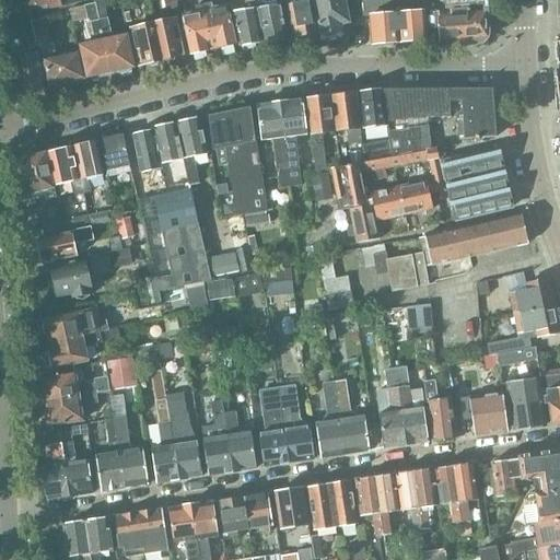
[(23,0),(26,12),(67,6),(81,1),(81,0),(23,0)]
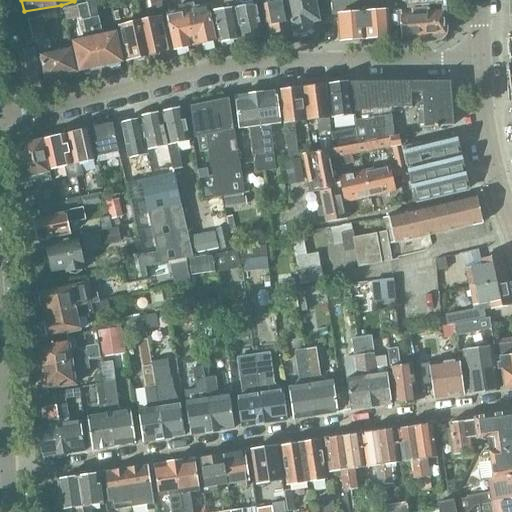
[(149,0),(152,10),(161,8),(159,0),(149,0)]
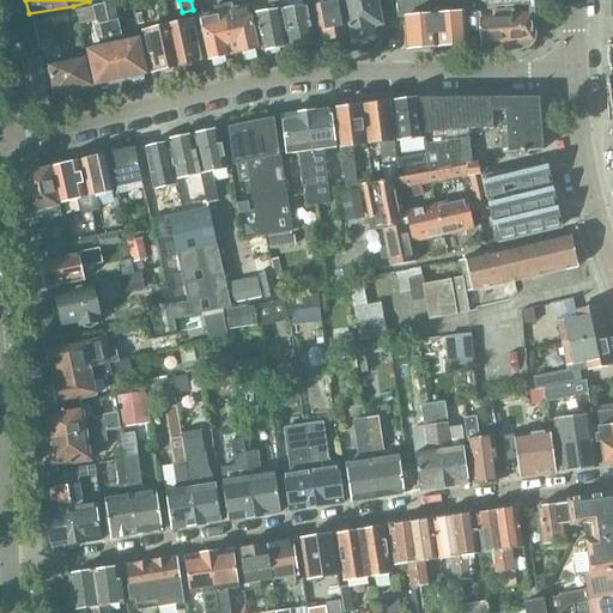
[(287,47),(277,0),(267,0),(269,11),(253,13),(261,50),(287,47)]
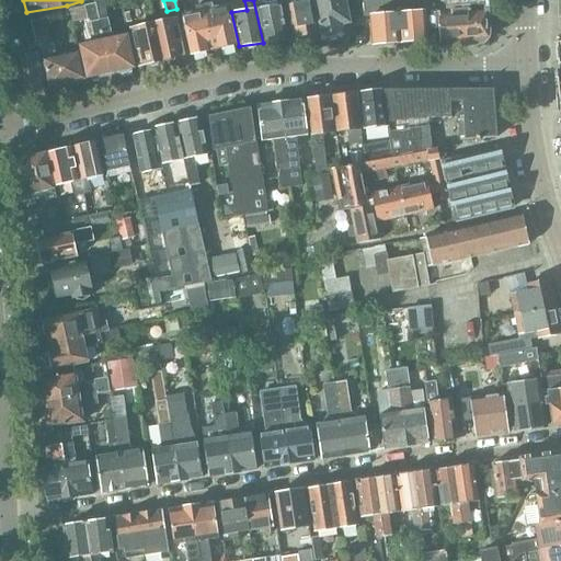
[(262,0),(253,0),(263,43),(287,39),(279,6),(264,8),(262,0)]
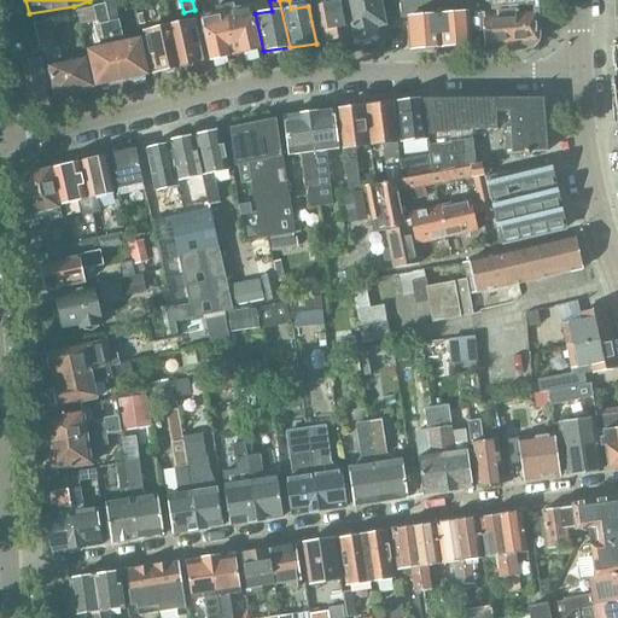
[(385,25),(379,0),(344,0),(353,39),(355,38),(361,40),(369,39),(374,34),(377,34),(375,27),(385,25)]
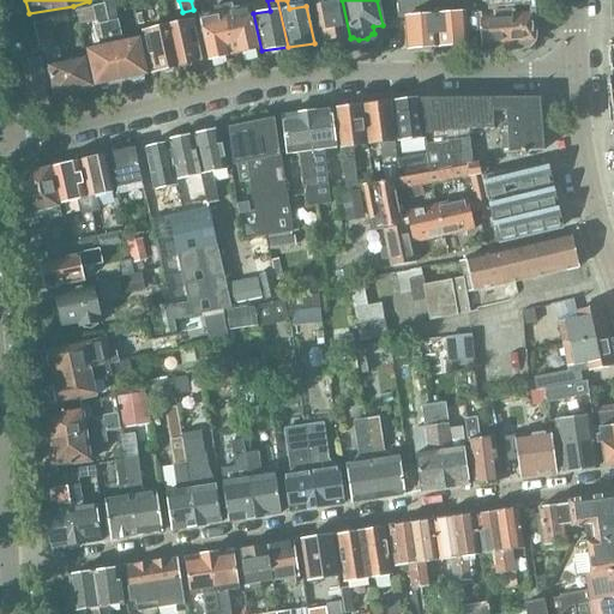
[(395,0),(397,10),(457,6),(474,10),(487,12),(534,7),(533,5),(531,0),(395,0)]
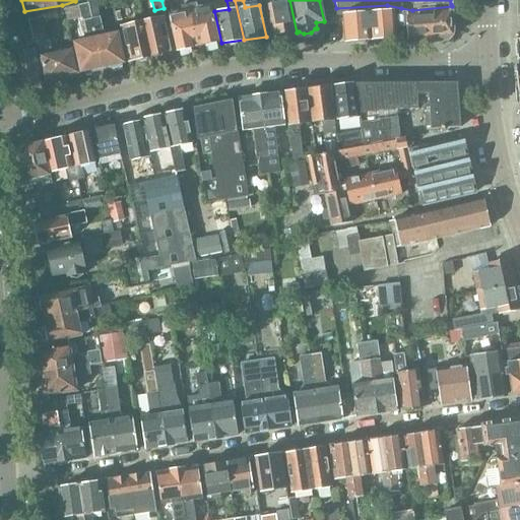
[(266,5),(273,36),(282,35),(285,36),(290,35),(293,33),(296,31),(289,1),(266,5)]
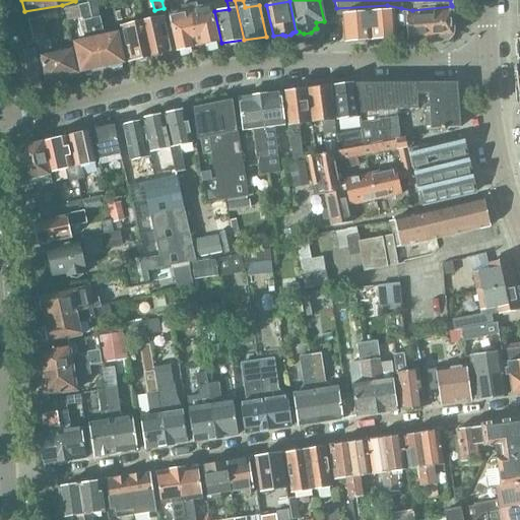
[(102,68),(90,19),(87,3),(77,6),(79,18),(82,21),(84,30),(83,33),(83,36),(86,38),(86,40),(73,43),(79,73),(83,72),(83,74),(93,72),(93,70),(102,68)]
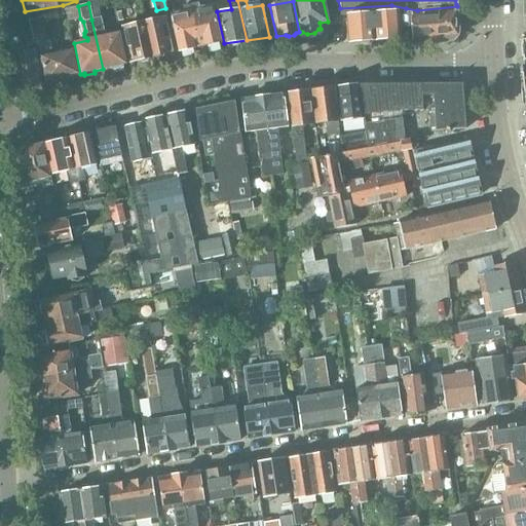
[(198,3),(190,4),(199,46),(220,42),(213,5),(199,7),(198,3)]
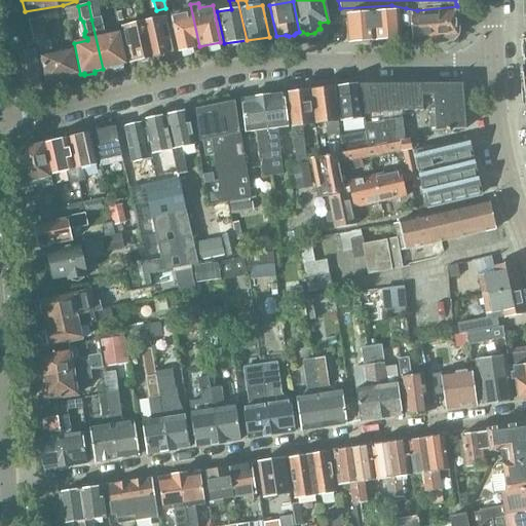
[(199,46),(190,4),(183,6),(184,11),(171,14),(179,51),(199,46)]
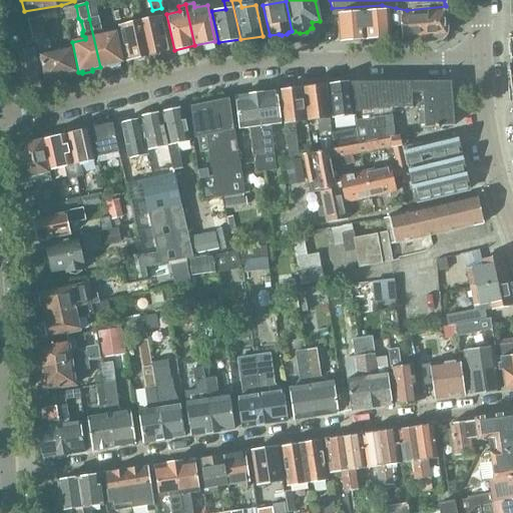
[(339,14),(341,41),(391,38),(390,27),(398,27),(396,8),(386,6),(373,7),(373,11),(339,14)]
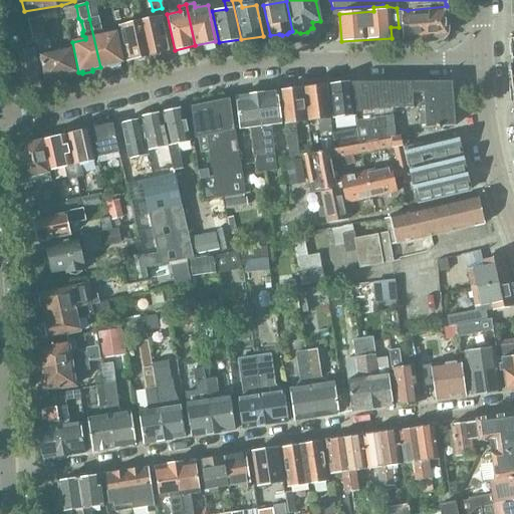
[(399,27),(403,26),(404,43),(438,41),(438,39),(441,39),(447,33),(447,30),(448,30),(448,27),(447,27),(446,10),(447,10),(446,7),(408,10),(397,8),(399,27)]
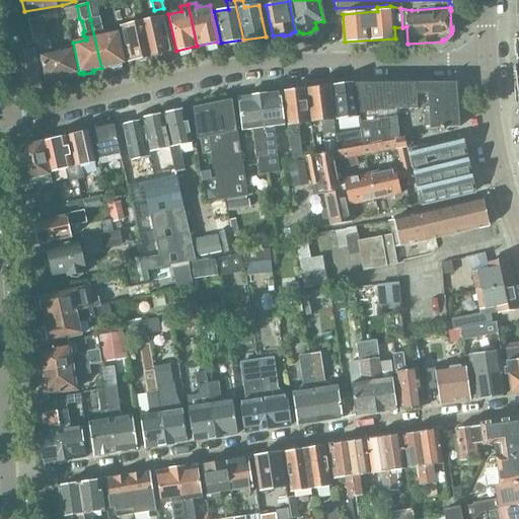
[(21,36),(30,35),(27,19),(27,17),(18,19),(21,36)]
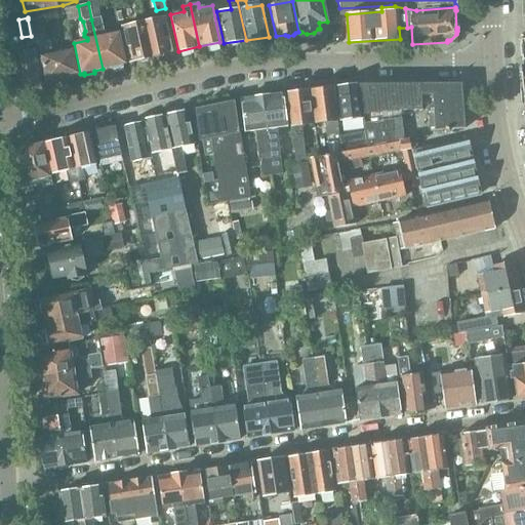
[(33,45),(38,44),(38,43),(45,42),(40,17),(28,19),(31,36),(33,45)]
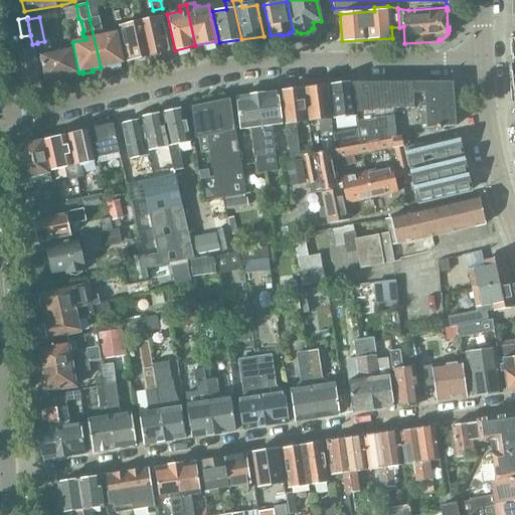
[(98,17),(90,19),(101,67),(109,65),(110,67),(120,65),(119,63),(123,62),(116,33),(102,36),(98,17)]
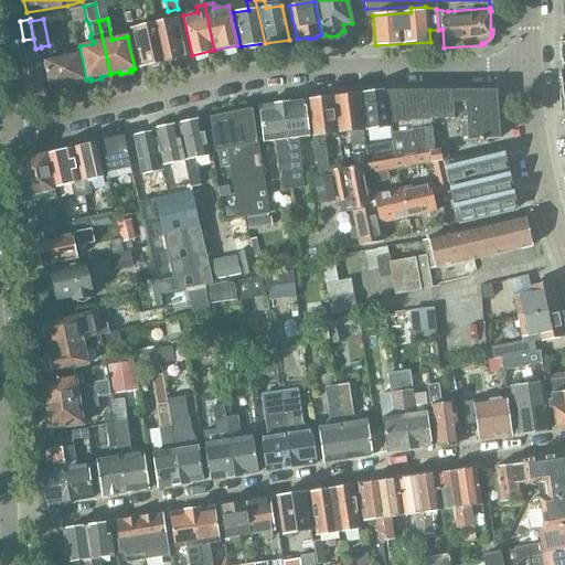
[(177,19),(155,24),(162,62),(166,62),(169,63),(173,62),(176,60),(185,57),(177,19)]
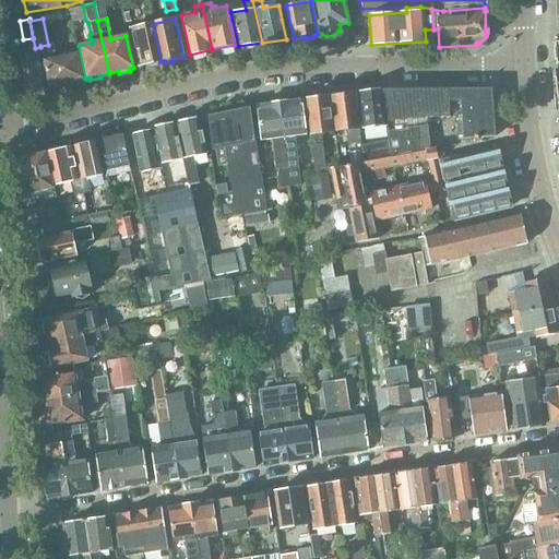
[(161,61),(153,24),(130,28),(138,67),(147,64),(151,67),(156,64),(158,62),(161,61)]
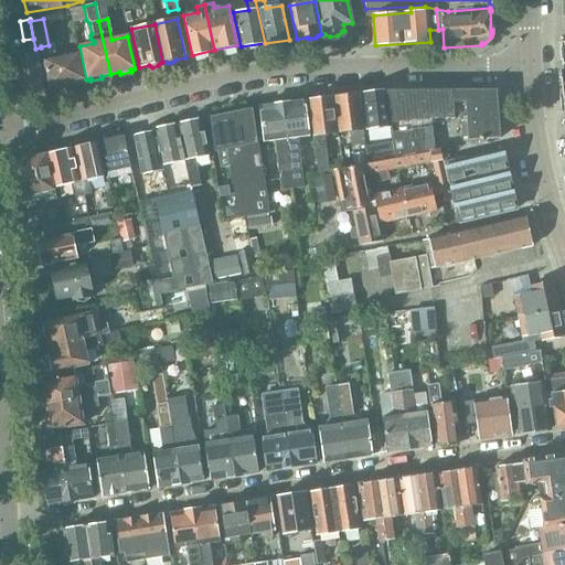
[(41,46),(41,48),(50,87),(70,83),(73,85),(78,84),(81,81),(83,80),(77,54),(55,59),(52,44),(49,45),(41,46)]
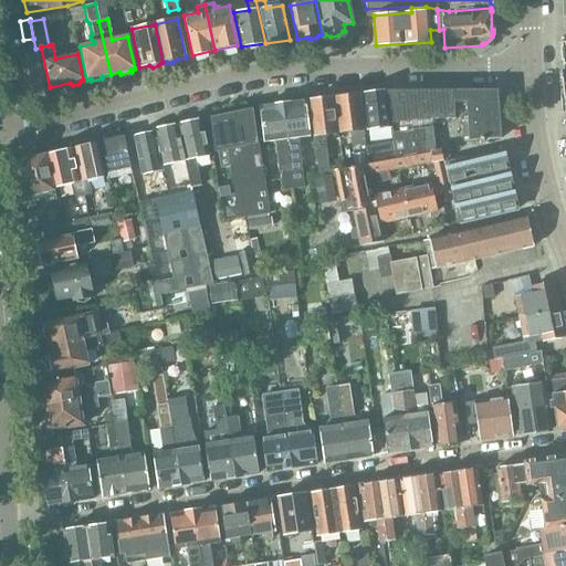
[(11,60),(19,94),(22,94),(25,95),(32,94),(34,91),(44,88),(37,54),(11,60)]
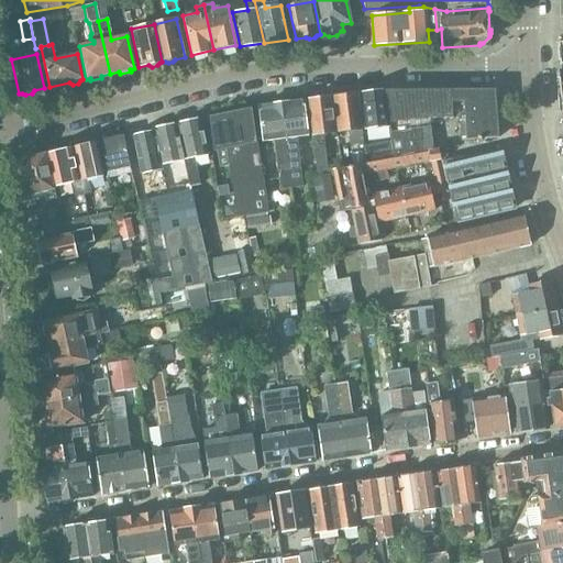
[(365,130),(388,127),(385,90),(382,91),(379,89),(374,90),(372,92),(361,94),(365,130)]
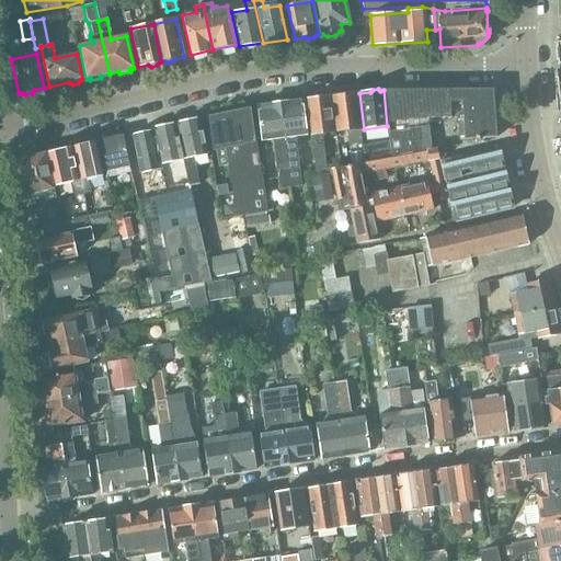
[(387,126),(390,149),(391,159),(431,151),(427,118),(450,117),(450,122),(457,121),(459,140),(496,137),(493,90),(396,90),(396,91),(385,92),(385,90),(384,90),(387,126)]
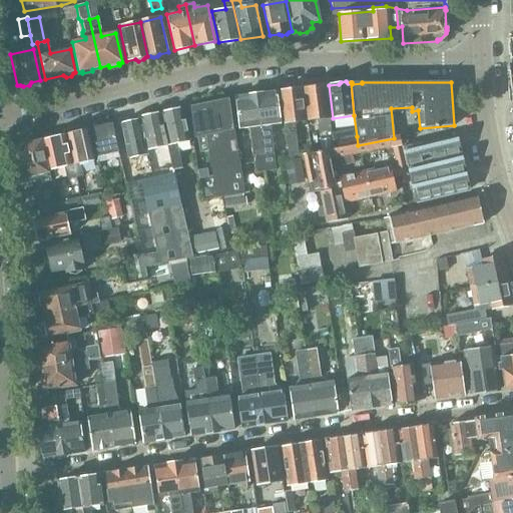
[(305,88),(309,120),(318,119),(319,132),(331,131),(325,85),(323,86),(321,84),(316,85),(314,87),(305,88)]
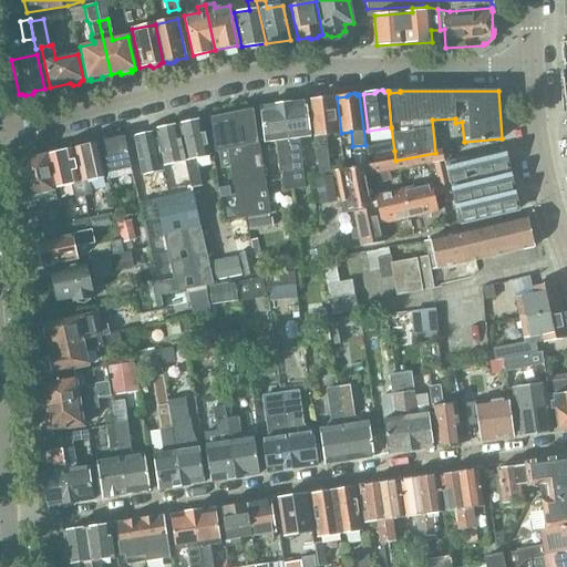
[(315,136),(319,174),(330,173),(326,135),(337,134),(333,98),(330,99),(328,96),(322,98),(321,100),(310,101),(315,136)]
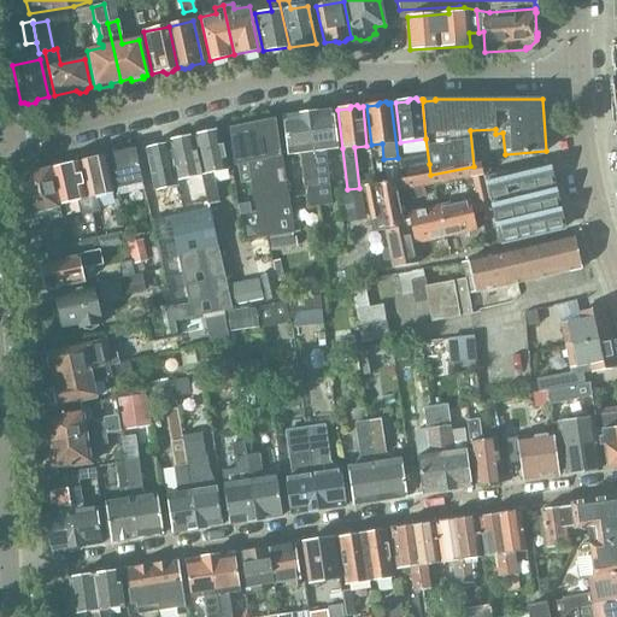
[(334,110),(309,113),(321,206),(333,204),(330,183),(325,151),(339,148),(334,110)]
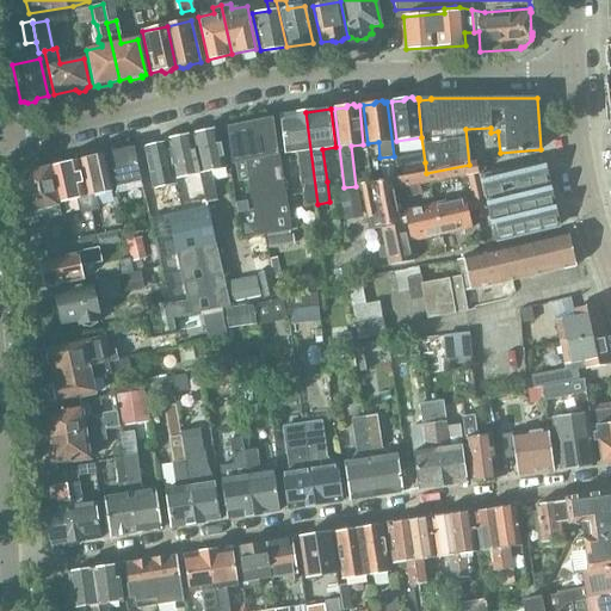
[(318,204),(306,112),(281,116),(285,154),(297,152),(304,205),(318,204)]
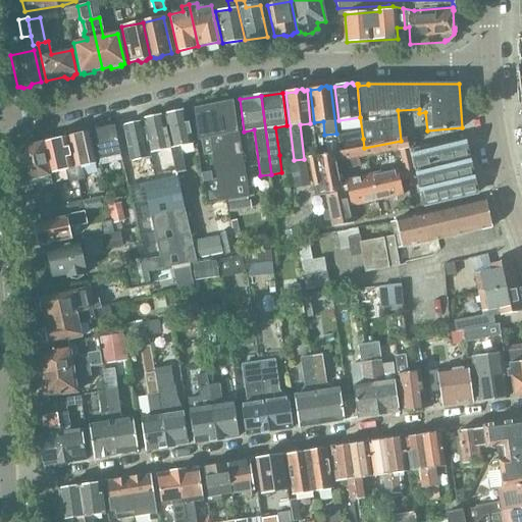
[(205,156),(212,155),(220,202),(229,200),(230,211),(250,209),(245,165),(243,165),(239,132),(238,132),(232,100),(226,101),(222,98),(216,100),(214,104),(211,105),(208,101),(202,103),(200,107),(194,108),(198,141),(203,140),(205,156)]
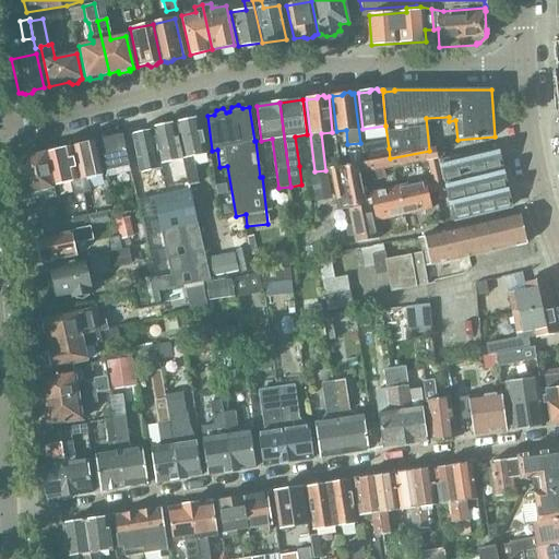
[(187,177),(188,186),(198,183),(192,157),(205,154),(199,118),(175,123),(182,159),(187,177)]
